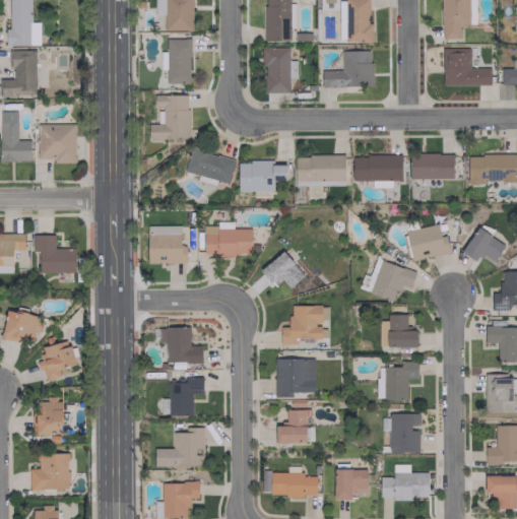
[(42,22),(33,22),(31,0),(10,0),(10,29),(8,29),(8,46),(42,46),(42,22)]
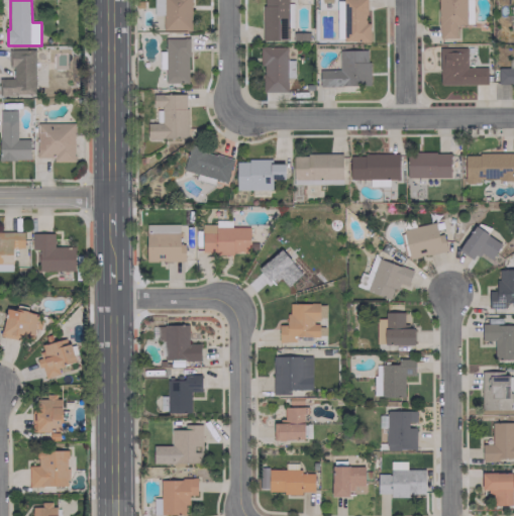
[(192,31),(192,0),(155,0),(156,15),(165,16),(165,30),(192,31)]
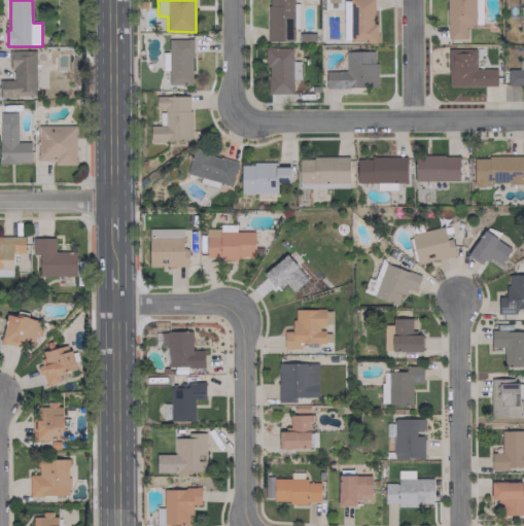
[(300,0),(269,0),(270,41),(295,41),(295,28),(301,28),(300,0)]
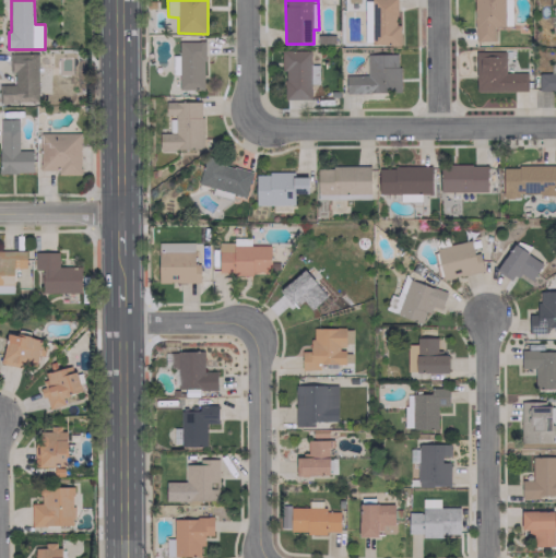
[(402,45),(401,25),(399,25),(398,0),(373,0),(374,46),(402,45)]
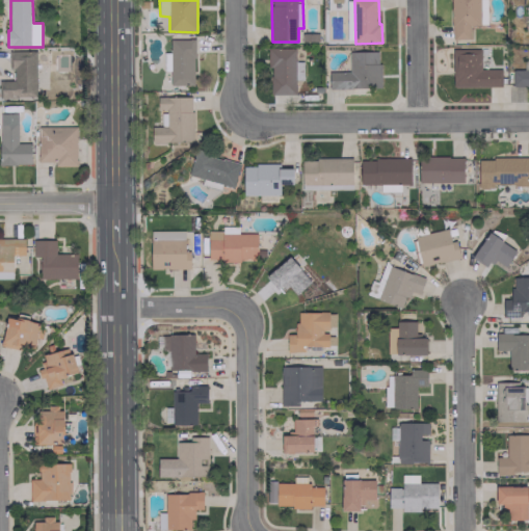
[(471,40),(471,26),(487,26),(487,0),(453,0),(453,40),(471,40)]
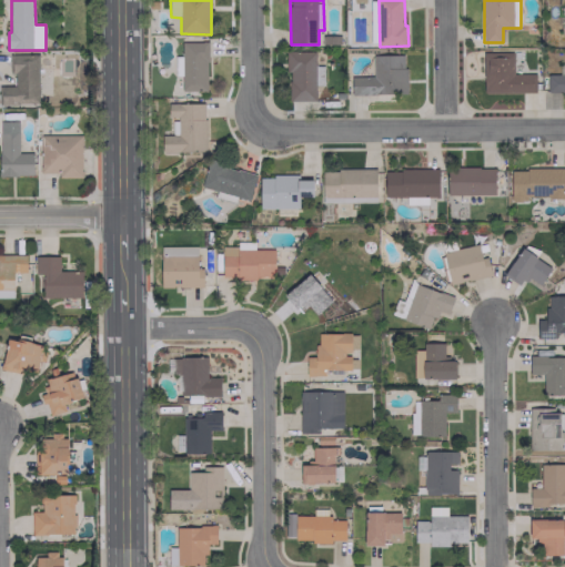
[(209,92),(210,43),(184,42),(183,92),(209,92)]
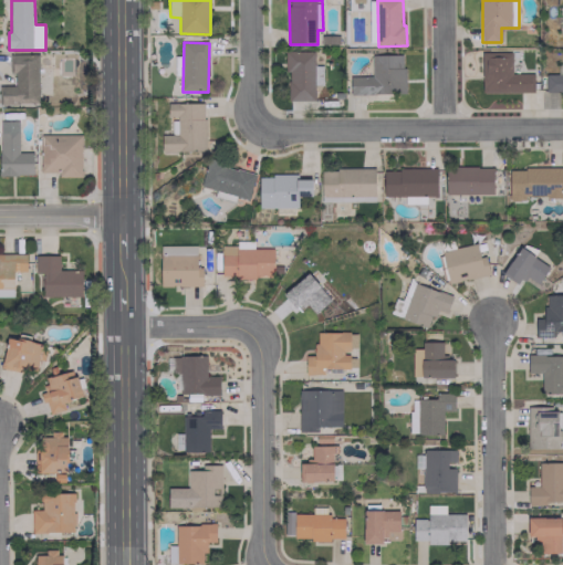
[(290,102),(316,101),(315,86),(324,85),(324,65),(316,66),(315,52),(287,52),(287,73),(290,72),(290,102)]
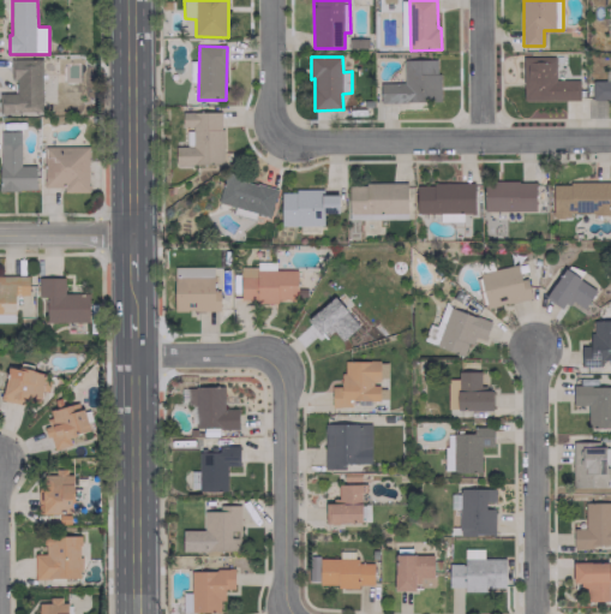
[(525,102),(581,101),(581,81),(557,81),(557,57),(523,58),(525,102)]
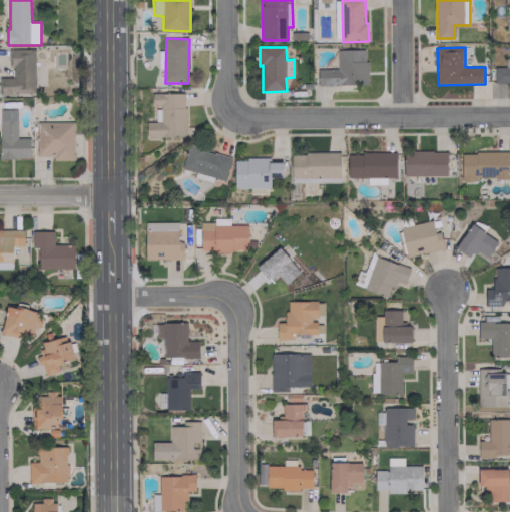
[(36,50),(11,50),(12,68),(15,68),(15,78),(1,78),(1,95),(36,94),(36,50)]
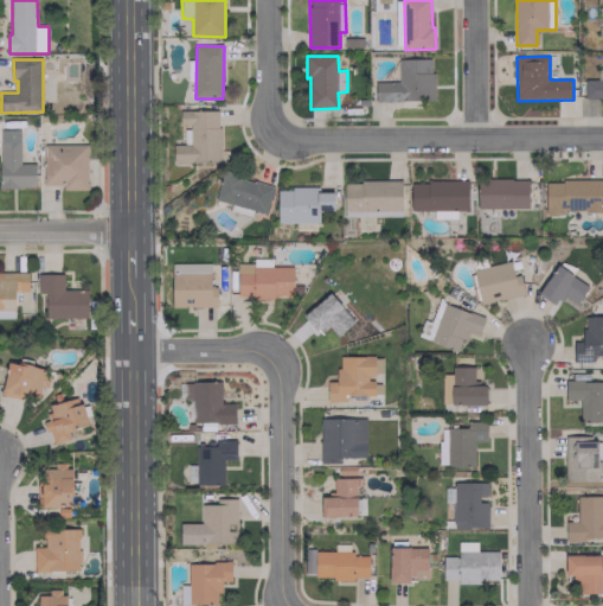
[(435,101),(435,59),(401,61),(401,82),(377,83),(378,102),(435,101)]
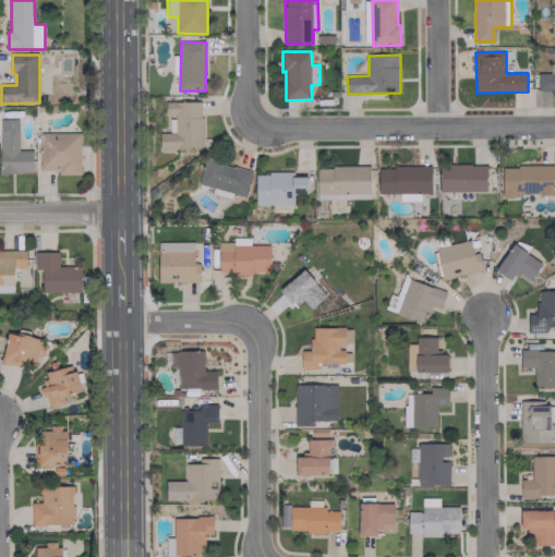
[(539,92),(554,91),(554,63),(552,63),(552,74),(540,74),(539,92)]
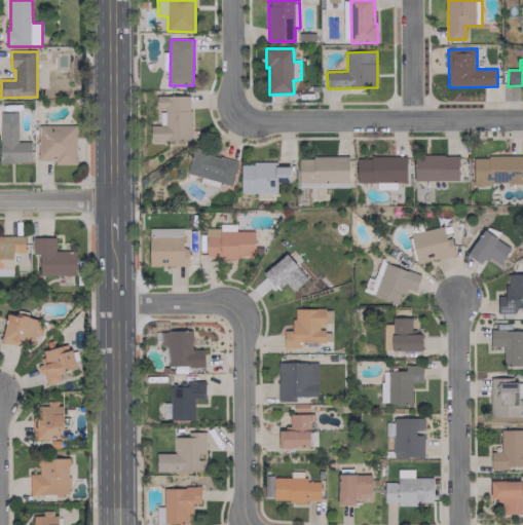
[(191,141),(192,97),(157,96),(156,110),(161,110),(161,125),(152,125),(152,141),(191,141)]
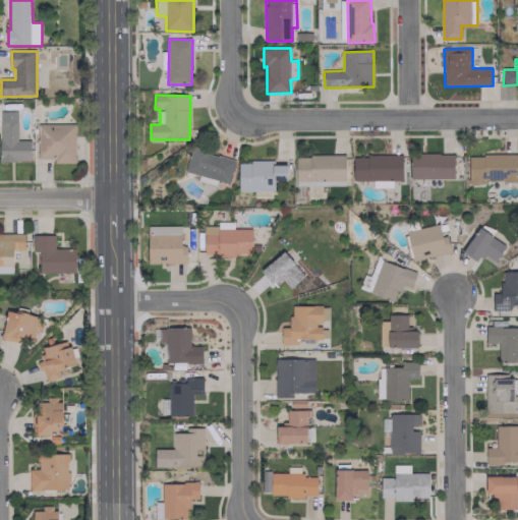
[(19,112),(2,111),(1,162),(32,162),(33,141),(19,141),(19,112)]
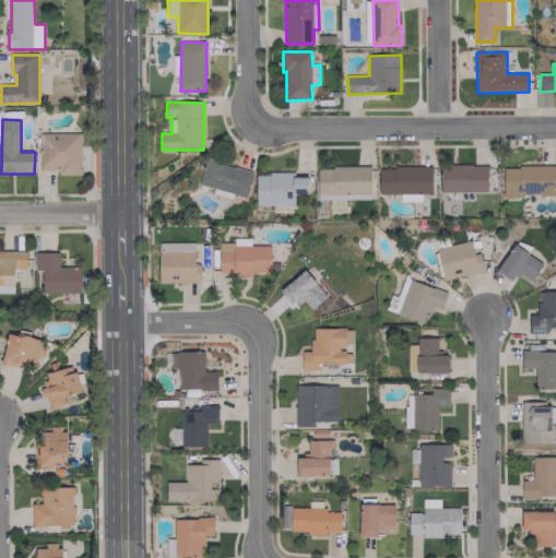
[(82,133),(43,133),(42,170),(59,170),(59,175),(82,176),(82,133)]
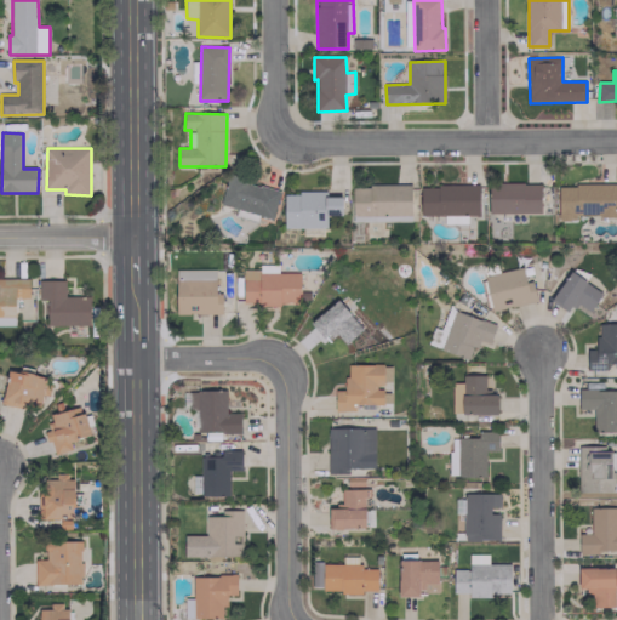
[(283,192),(230,177),(222,208),(258,217),(258,216),(274,220),(283,192)]
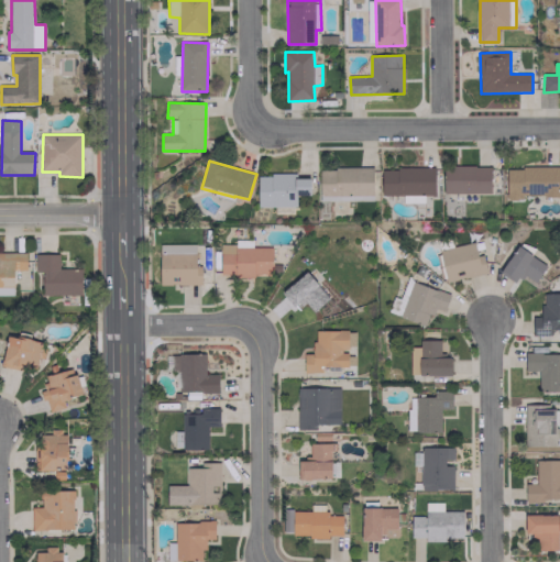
[(493,194),(492,166),(446,166),(446,194),(493,194)]
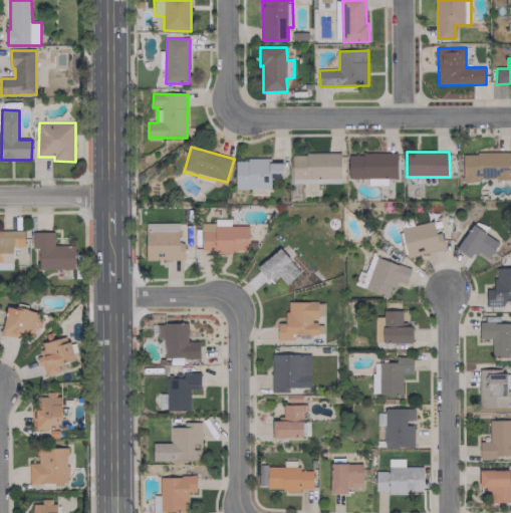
[(510,153),(463,154),(464,181),(510,180),(510,153)]
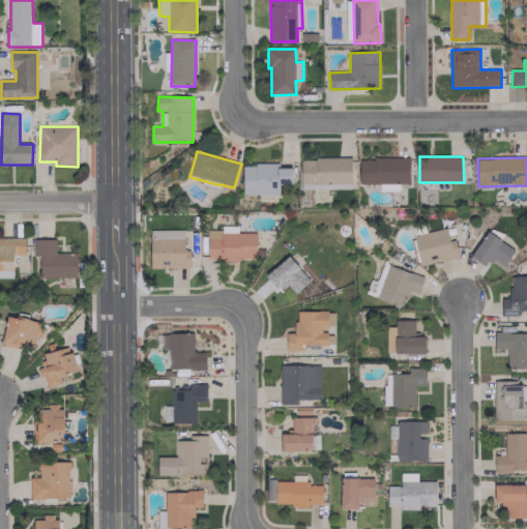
[(352,189),(352,158),(302,158),(302,189),(352,189)]
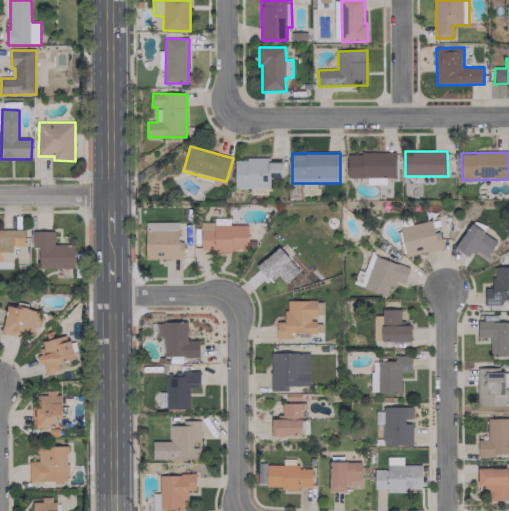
[(236,188),(271,189),(271,178),(283,178),(284,162),(271,162),(271,159),(236,159),(236,188)]
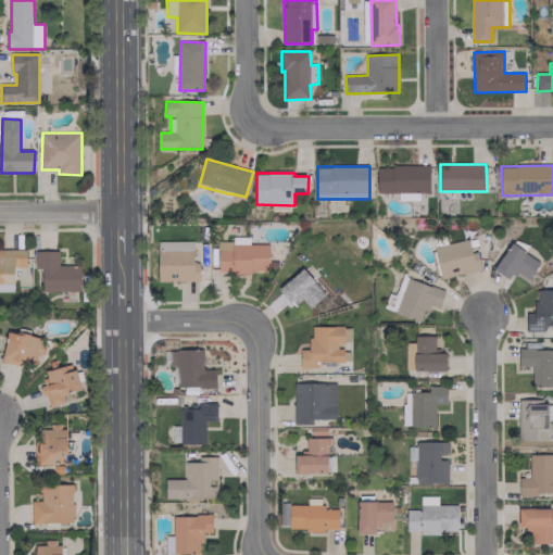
[(220,273),(252,274),(252,272),(271,272),(271,244),(250,244),(251,238),(233,238),(233,243),(220,243),(220,273)]
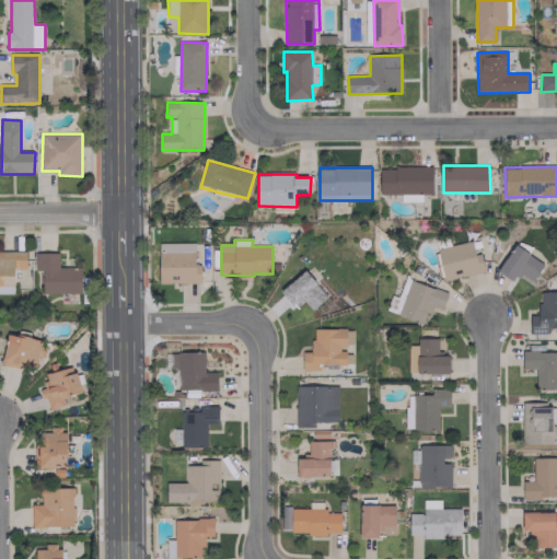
[(438,249),(445,281),(486,272),(482,253),(476,255),(474,241),(438,249)]
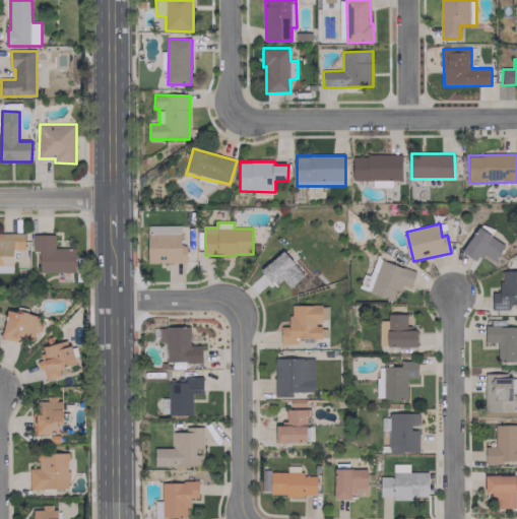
[(149,264),(188,263),(187,245),(183,245),(182,225),(148,226),(149,264)]
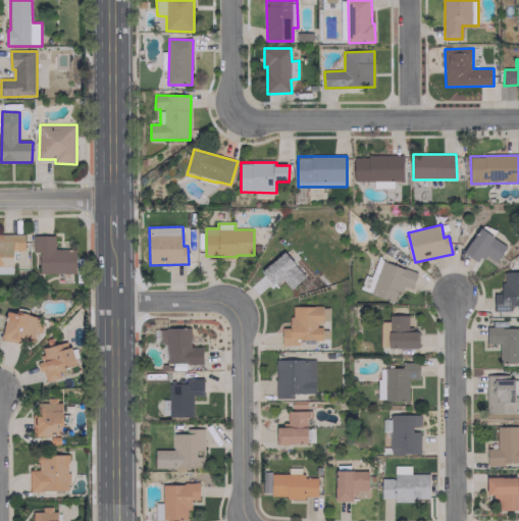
[(498,262),(508,247),(481,228),(465,254),(480,263),(486,255),(498,262)]
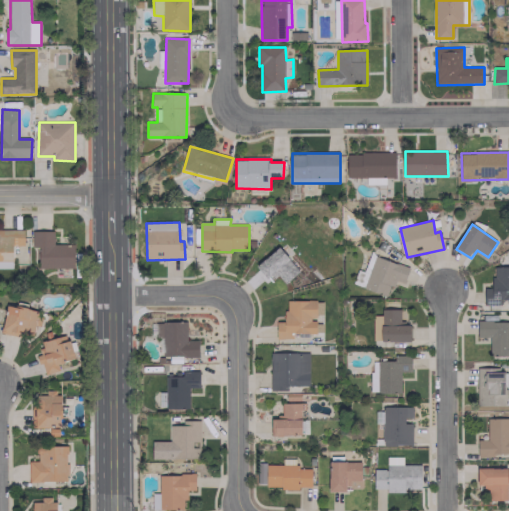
[(0,269),(15,269),(14,246),(26,246),(25,230),(0,229),(0,269)]
